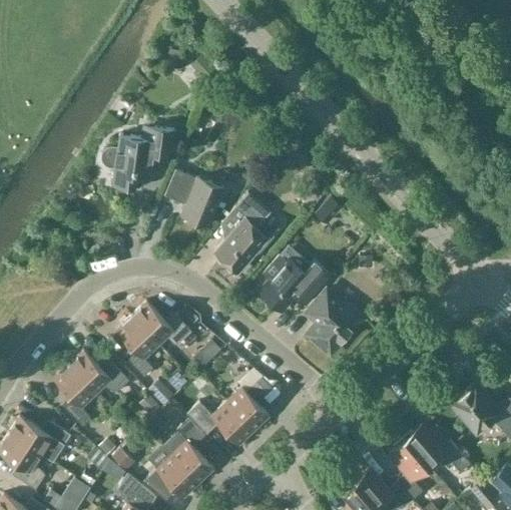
[(190,66),(205,73),(211,61),(196,53),(190,66)]
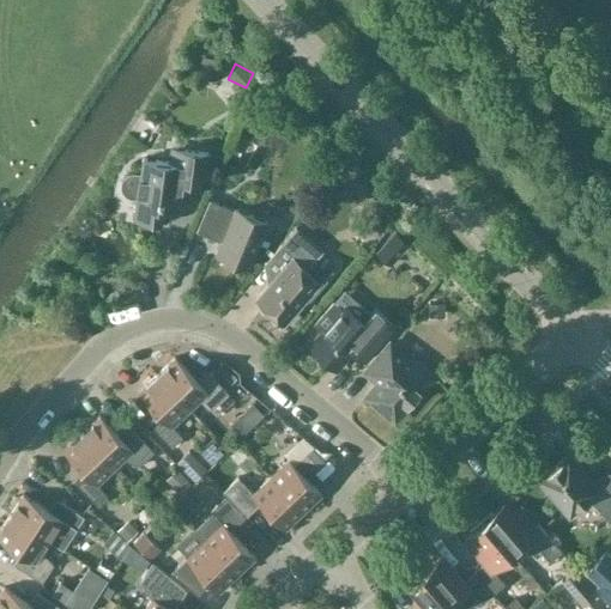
[(123,187),(123,188),(123,189),(123,190),(123,192),(123,193),(125,194),(125,195),(126,196),(126,198),(127,199),(128,199),(139,201),(137,220),(171,225),(174,211),(181,212),(185,184),(206,188),(211,157),(187,153),(186,168),(145,162),(143,177),(131,176),(129,177),(128,178),(127,180),(126,180),(126,181),(125,182),(125,183),(123,184),(123,186),(123,187)]
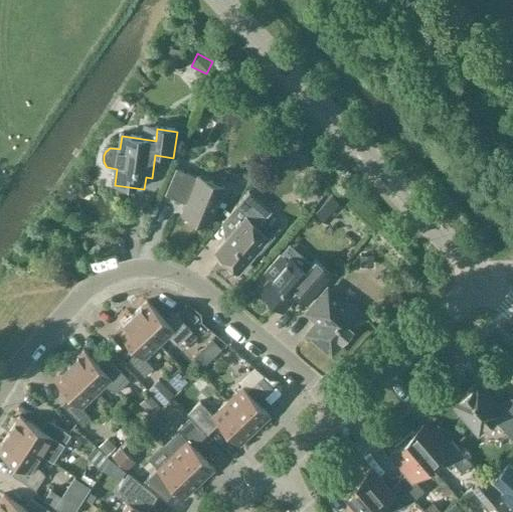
[(210,227),(226,189),(200,179),(200,180),(177,171),(167,197),(189,206),(184,216),(210,227)]
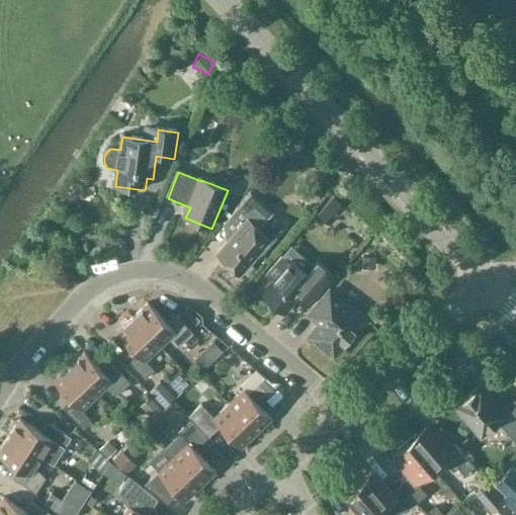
[(323,188),(305,191),(307,202),(325,198),(323,188)]
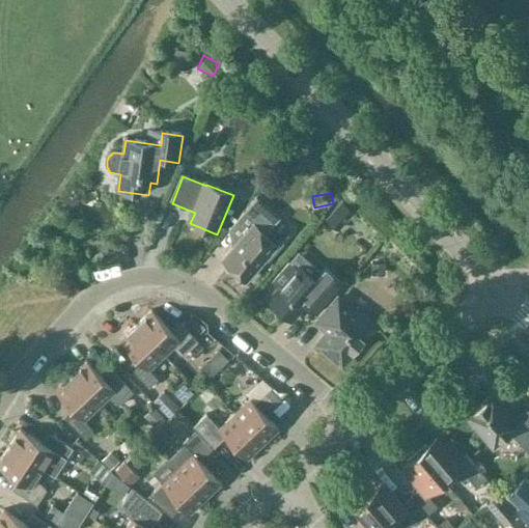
[(267,237),(281,220),(257,200),(230,231),(242,242),(224,262),(235,272),(234,276),(242,282),(245,281),(248,283),(250,280),(253,281),(259,274),(258,271),(279,247),(267,237)]
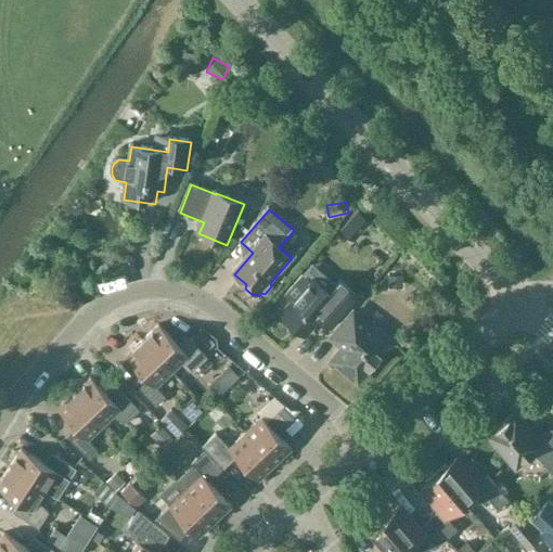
[(358,216),(347,228),(359,240),(371,228),(358,216)]
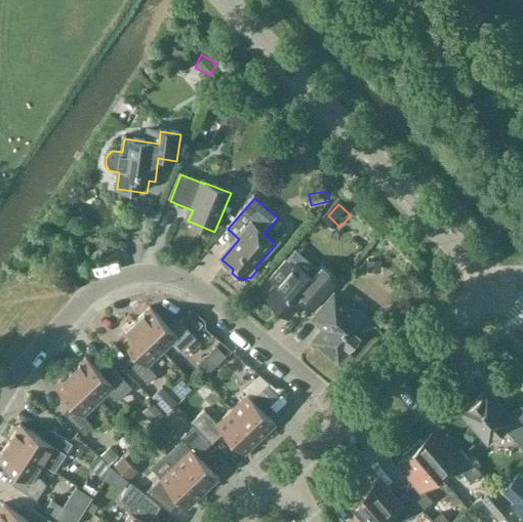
[(297,265),(295,267),(288,261),(270,281),(278,287),(268,299),(289,319),(310,295),(321,305),(339,283),(323,268),(313,279),(297,265)]
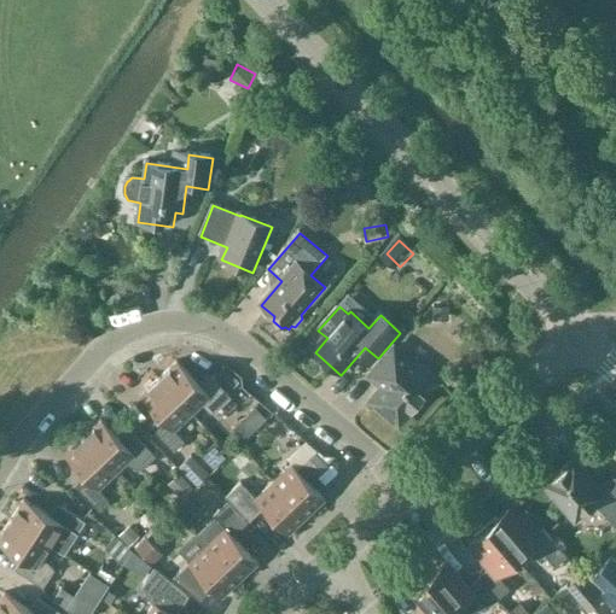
[(436,321),(451,321),(451,309),(436,309),(436,321)]
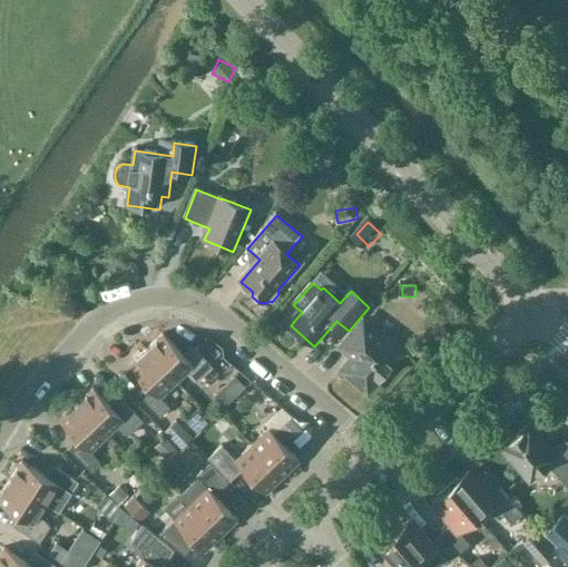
[(390,375),(408,355),(390,340),(388,342),(364,323),(342,348),(354,359),(343,371),(369,393),(387,372),(390,375)]
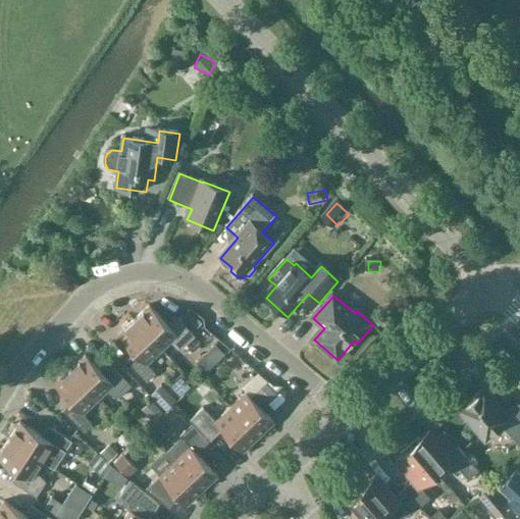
[(196,339),(179,320),(170,328),(151,307),(135,322),(163,352),(171,344),(178,351),(183,351),(196,339)]
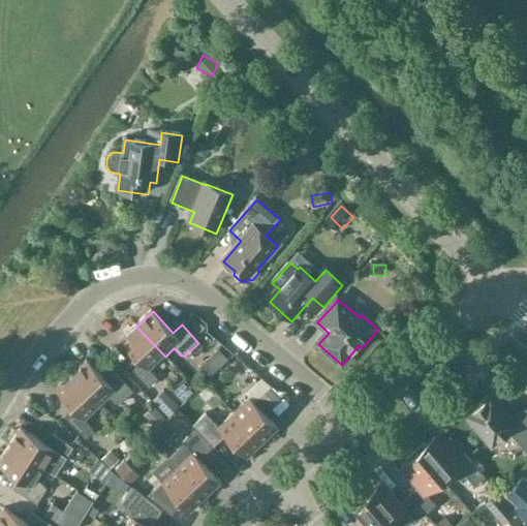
[(150,371),(165,357),(136,327),(121,341),(138,360),(130,368),(133,371),(150,389),(159,380),(150,371)]
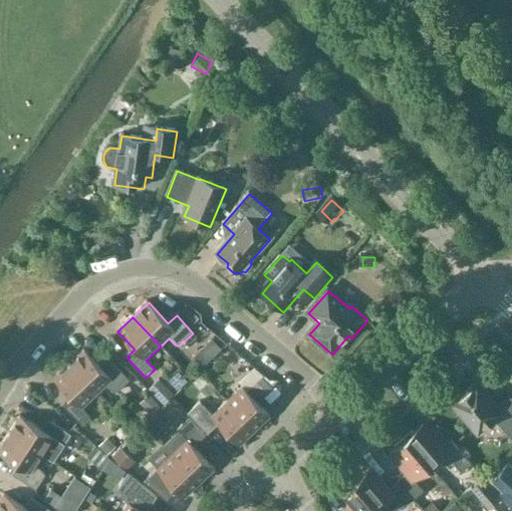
[(217,358),(223,352),(214,342),(208,348),(217,358)]
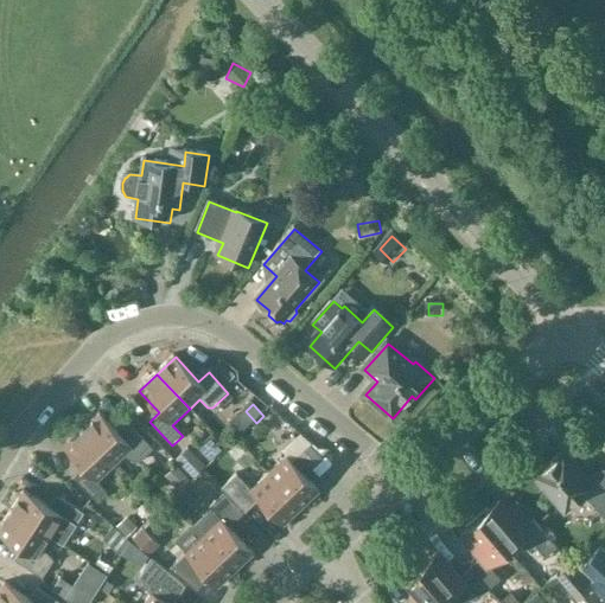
[(83,431),(115,467),(126,457),(138,466),(154,450),(134,430),(125,440),(101,415),(83,431)]
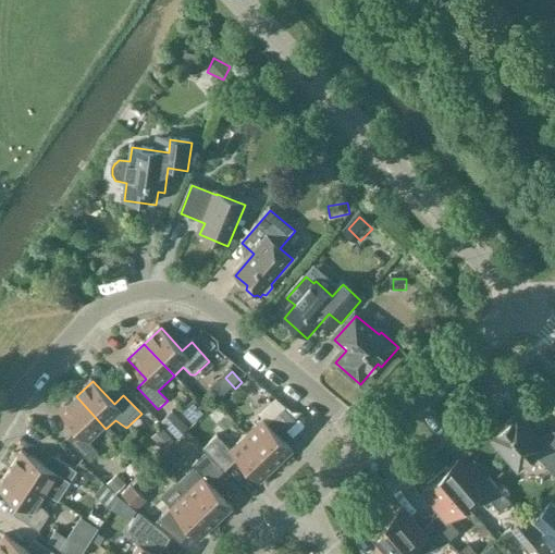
[(89,444),(106,429),(76,396),(59,413),(81,435),(72,443),(90,463),(99,454),(89,444)]
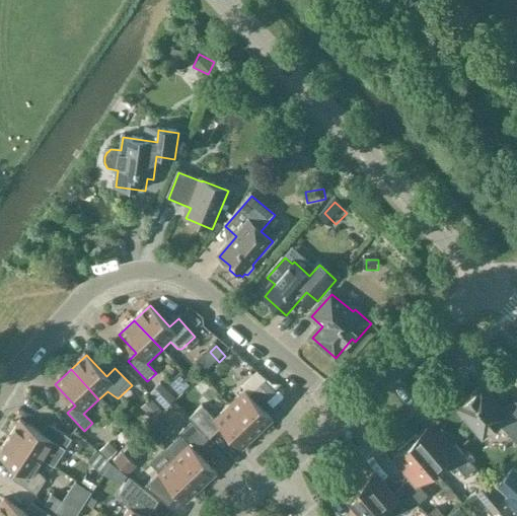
[(246,392),(230,407),(259,436),(274,422),(259,406),(265,399),(267,402),(277,393),(267,382),(250,397),(246,392)]
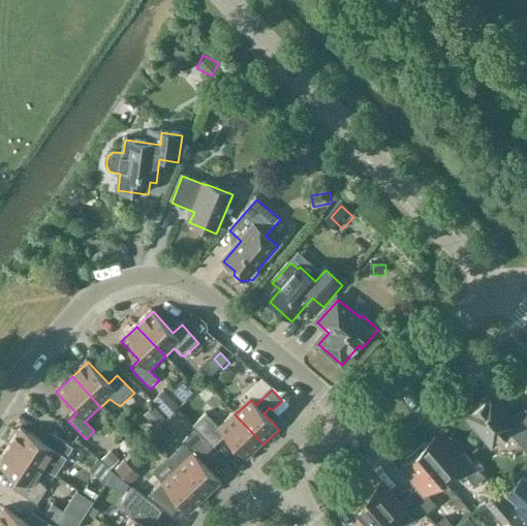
[(165,394),(156,403),(172,419),(181,409),(165,394)]
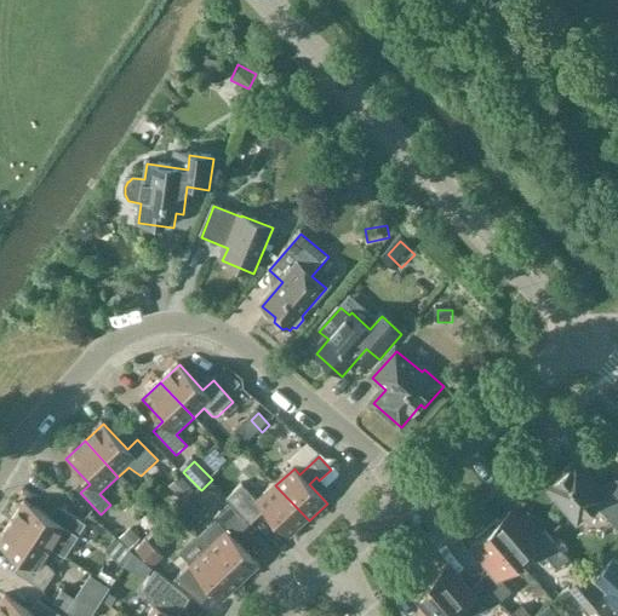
[(617,483),(604,494),(577,464),(547,489),(578,525),(599,507),(617,529),(617,483)]
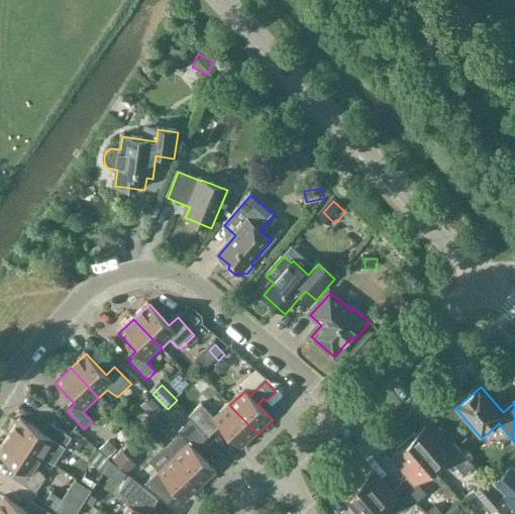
[(153,401),(144,409),(153,419),(163,411),(153,401)]
